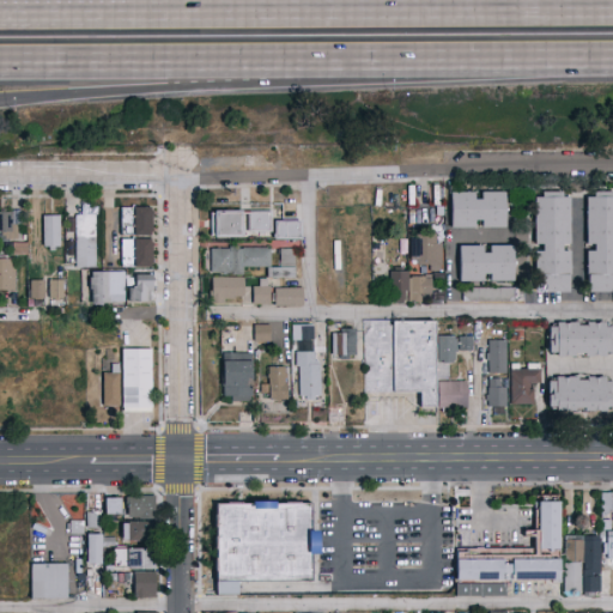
[(507,193),(507,228),(450,228),(450,193),(507,193)]
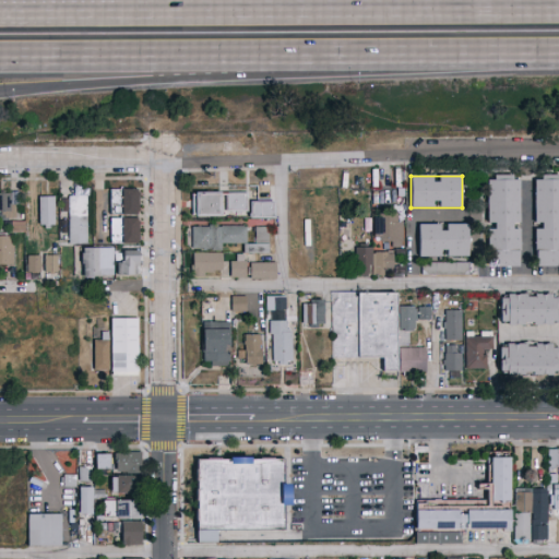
[(520,266),(488,266),(488,179),(520,179),(520,266)]
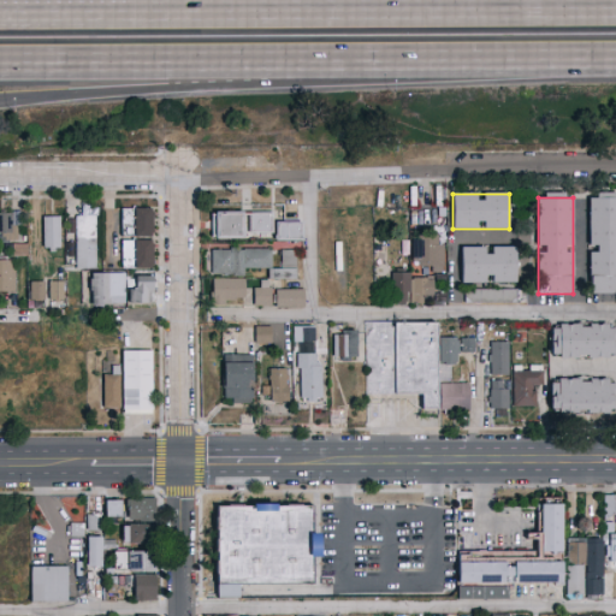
[(615,295),(588,295),(588,197),(615,197),(615,295)]
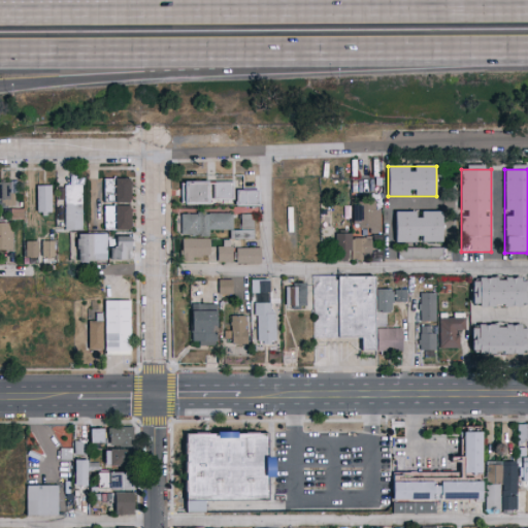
[(131,202),(104,202),(104,178),(131,178),(131,202)]
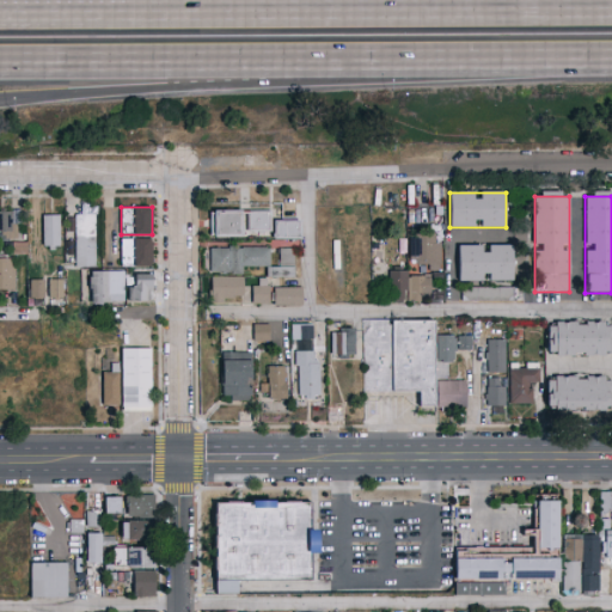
[(242,237),(210,237),(210,210),(242,210),(242,237)]
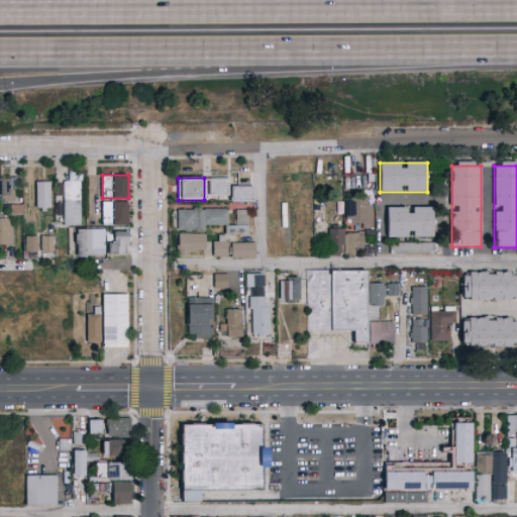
[(0,179),(16,179),(16,204),(0,204),(0,179)]
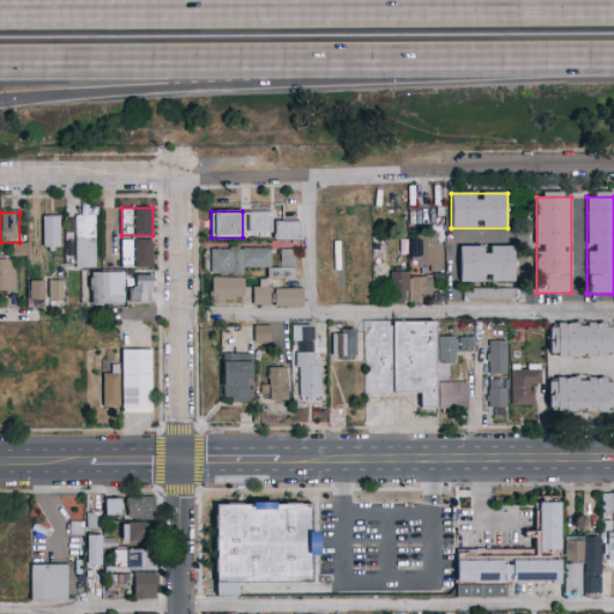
[(248,212),(270,212),(270,233),(248,233),(248,212)]
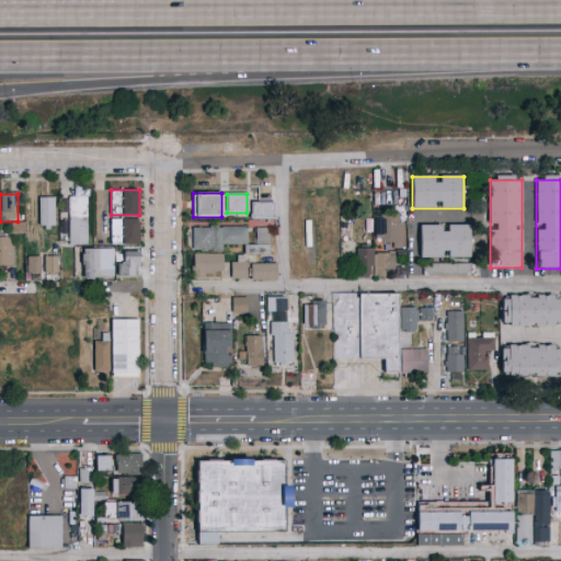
[(88,244),(69,244),(69,196),(88,196),(88,244)]
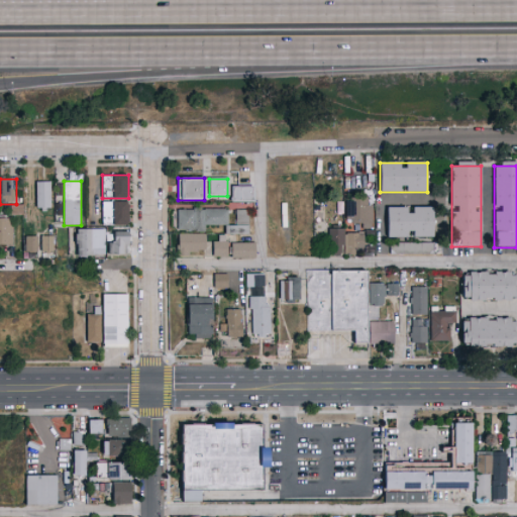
[(36,210),(36,182),(50,182),(50,210),(36,210)]
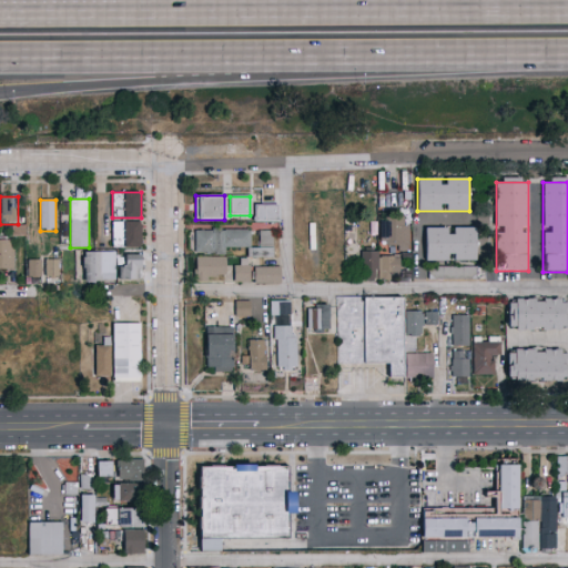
[(255,222),(255,205),(277,205),(277,222),(255,222)]
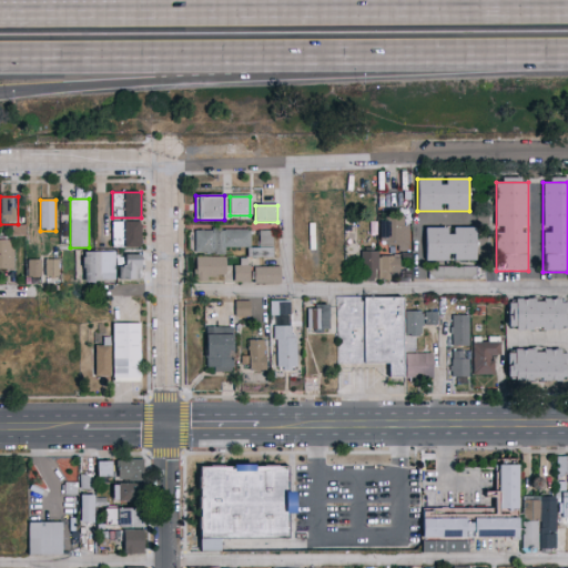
[(379,217),(408,217),(408,250),(379,250),(379,217)]
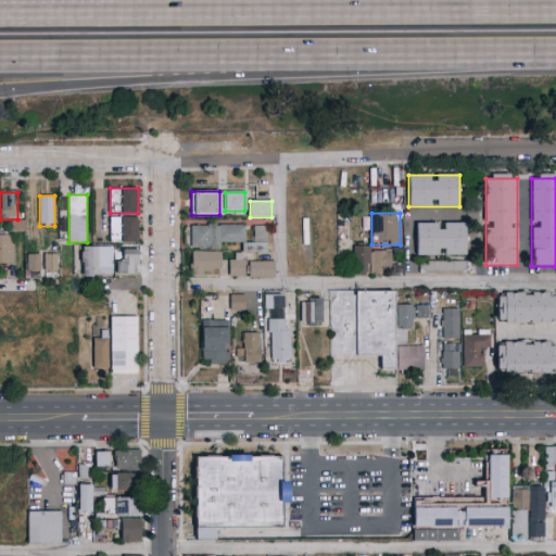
[(110,242),(110,217),(138,217),(138,242),(110,242)]
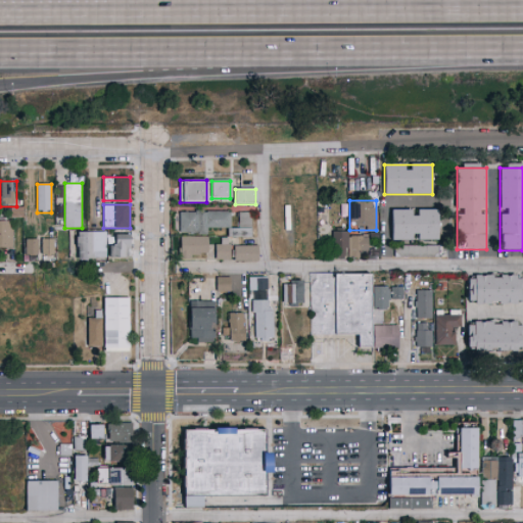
[(8,217),(21,216),(20,205),(8,205),(8,217)]
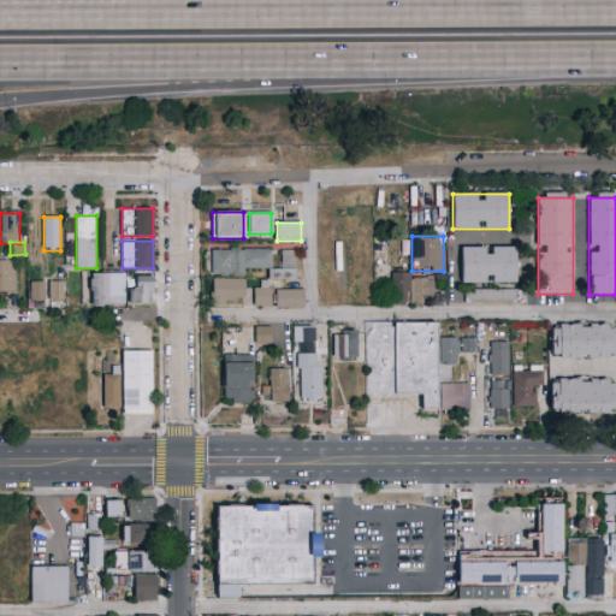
[(516,247),(516,283),(460,283),(460,247),(516,247)]
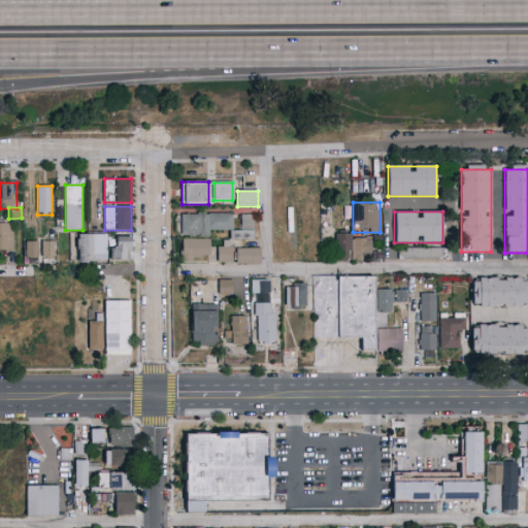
[(233,213),(233,231),(240,231),(240,216),(254,216),(254,239),(230,239),(230,230),(210,230),(210,235),(182,236),(180,213),(233,213)]
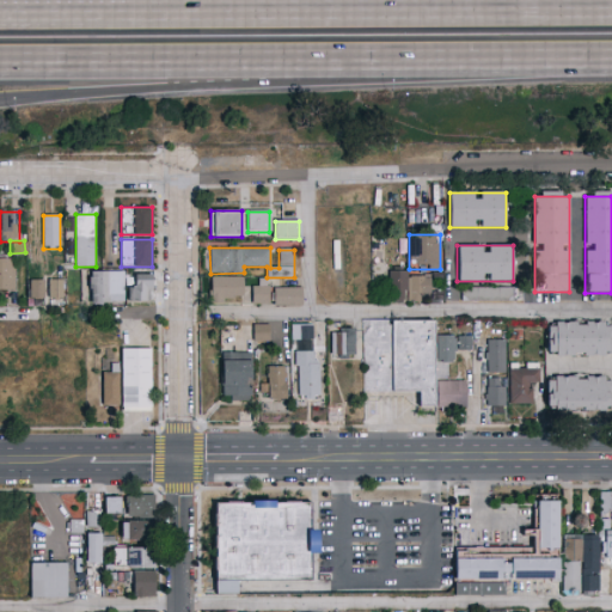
[(0,291),(0,258),(16,258),(16,291),(0,291)]
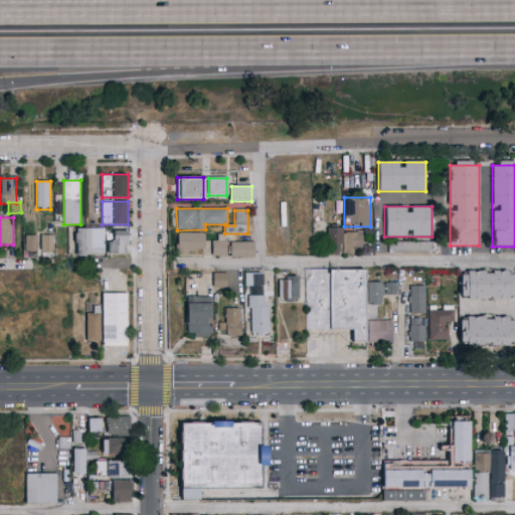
[(75,255),(75,228),(104,228),(104,255),(75,255)]
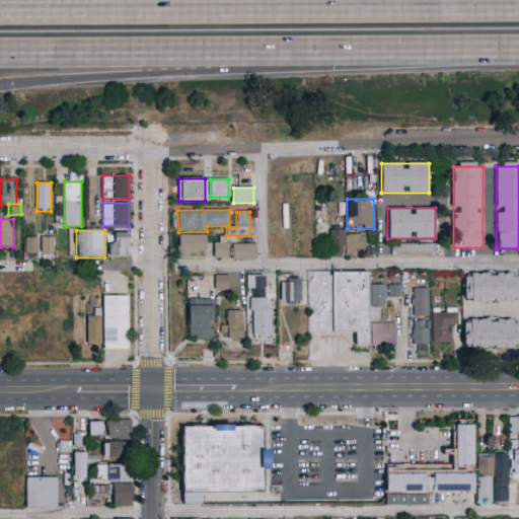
[(345,230),(345,235),(365,235),(365,250),(358,250),(358,256),(330,256),(330,230),(345,230)]
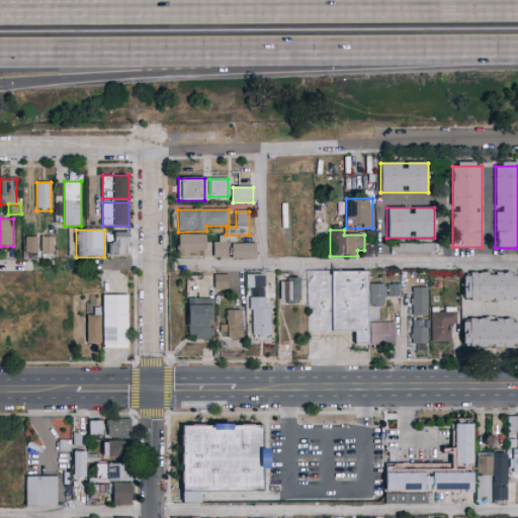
[(178,255),(178,235),(207,235),(207,255),(178,255)]
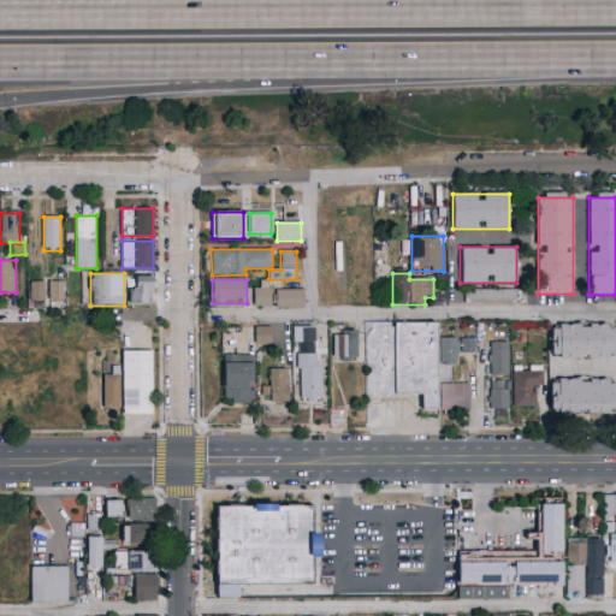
[(49,301),(49,280),(64,280),(64,301),(49,301)]
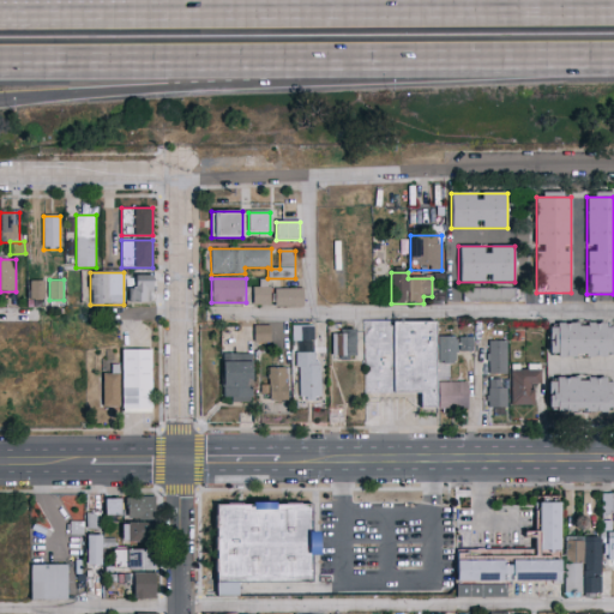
[(43,281),(43,301),(30,301),(30,281),(43,281)]
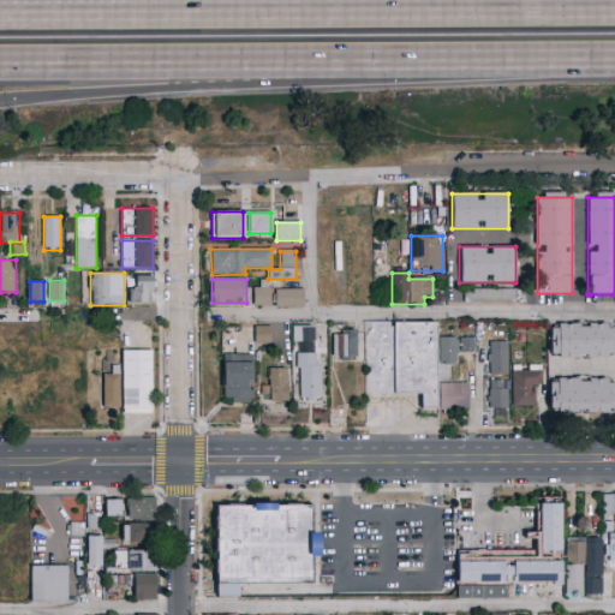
[(129,281),(153,281),(153,304),(129,304),(129,281)]
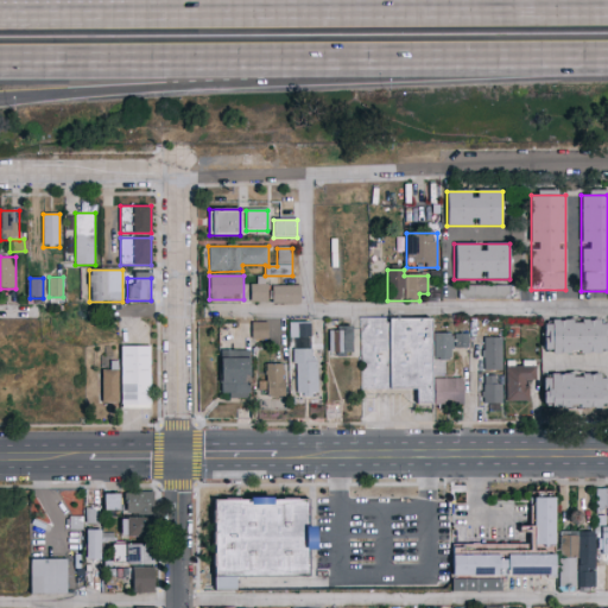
[(267,285),(267,302),(251,302),(251,285),(267,285)]
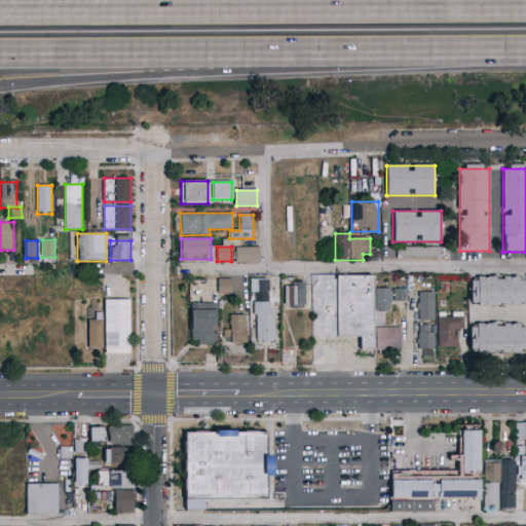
[(259,248),(259,262),(235,262),(235,248),(259,248)]
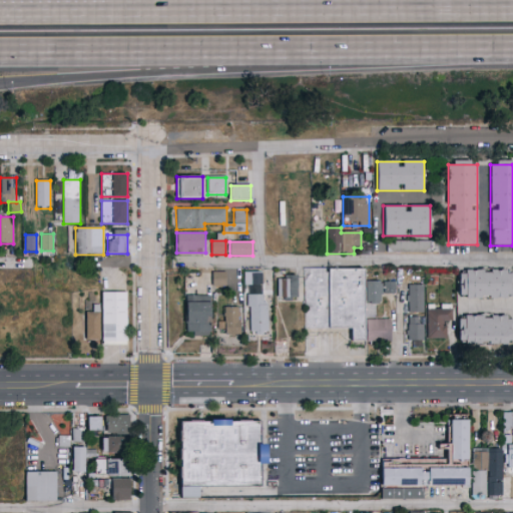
[(390,342),(351,342),(351,330),(304,330),(305,269),(365,270),(365,282),(395,282),(395,294),(381,294),(381,304),(365,304),(364,320),(390,320),(390,342)]
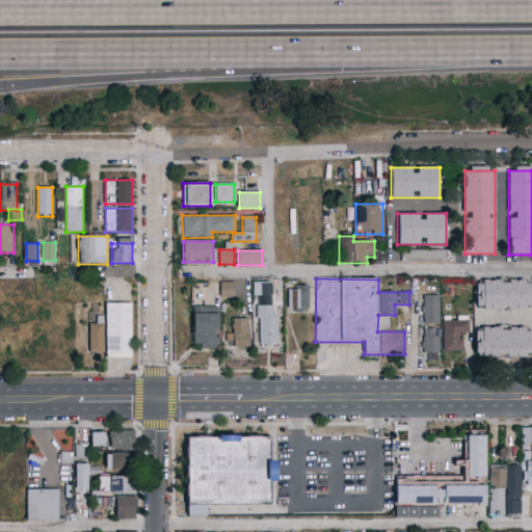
[(531,280),(531,310),(475,310),(475,280),(531,280)]
